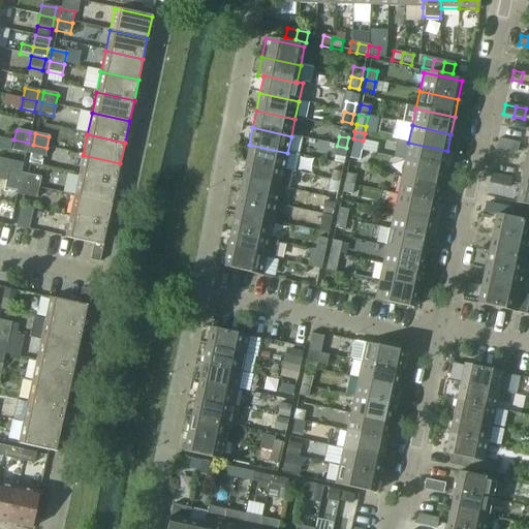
[(363,141),(353,138),(351,149),(361,151),(363,141)]
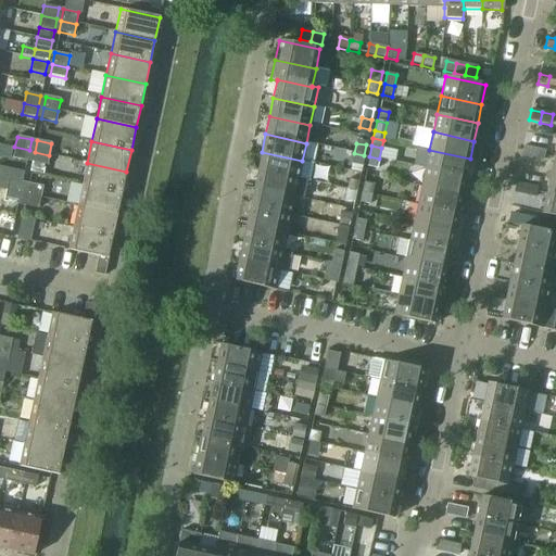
[(29,150),(14,147),(12,159),(27,162),(29,150)]
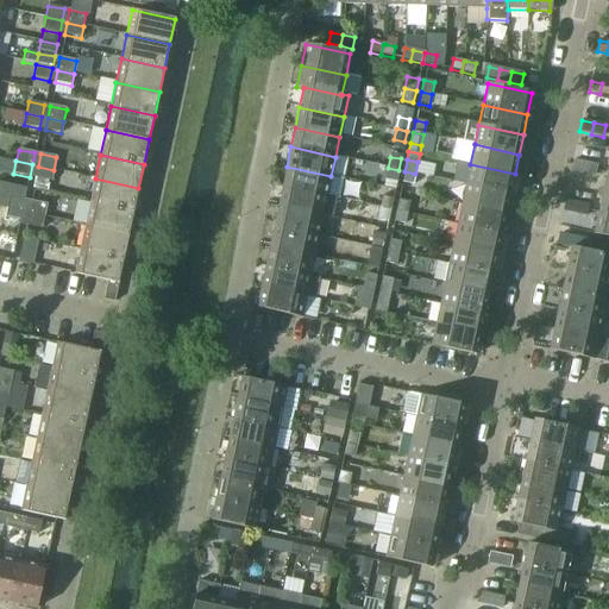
[(571,171),(583,174),(585,163),(573,161),(571,171)]
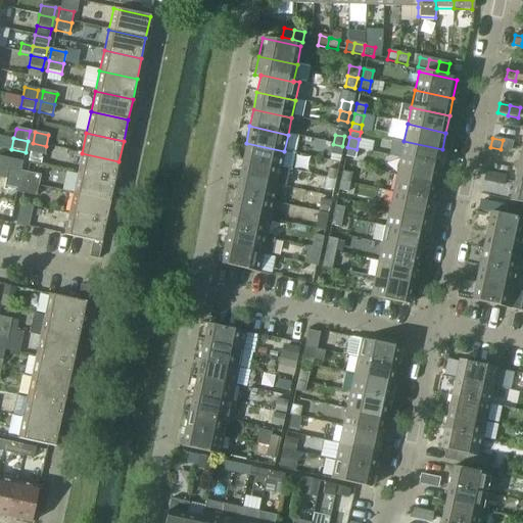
[(513,142),(503,140),(501,149),(511,151),(513,142)]
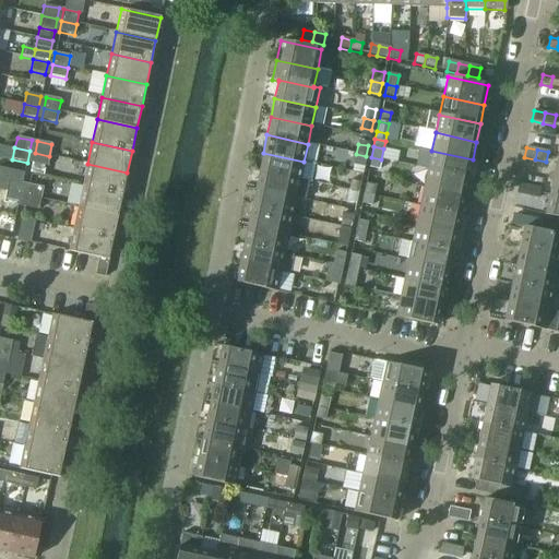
[(473,159),(431,151),(427,169),(468,178),(473,159)]
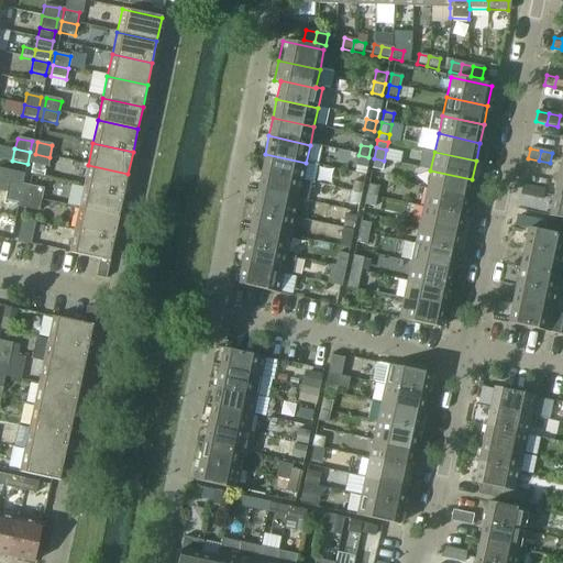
[(47,167),(50,157),(35,154),(30,176),(41,178),(43,167),(47,167)]
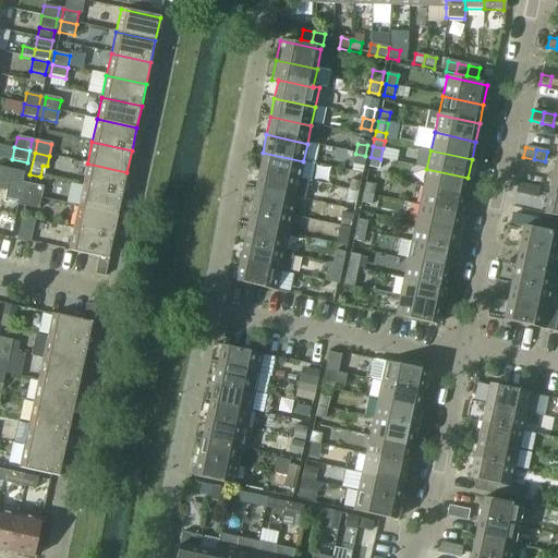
[(300,180),(303,161),(263,153),(258,171),(300,180)]
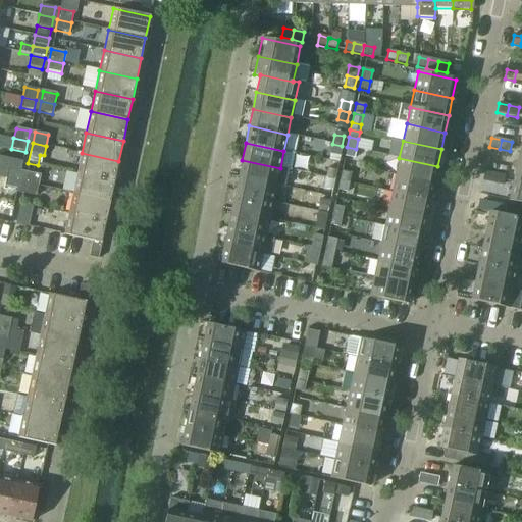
[(342,146),(332,144),(330,154),(340,156),(342,146)]
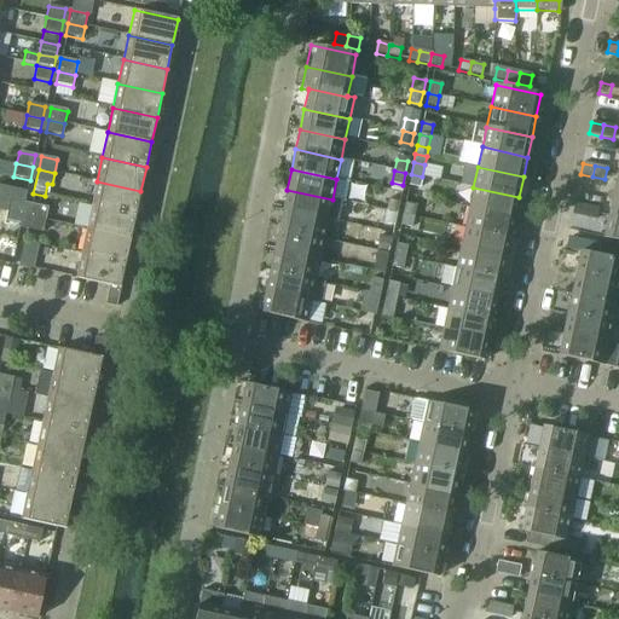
[(422,177),(411,174),(409,186),(420,189),(422,177)]
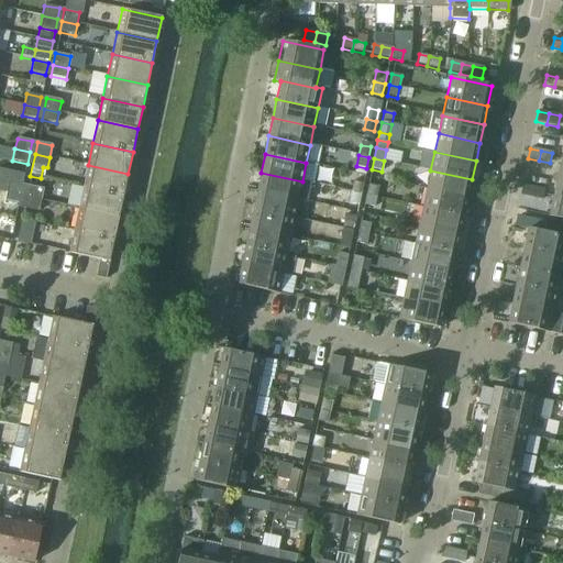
[(128,174),(88,165),(84,187),(123,196),(128,174)]
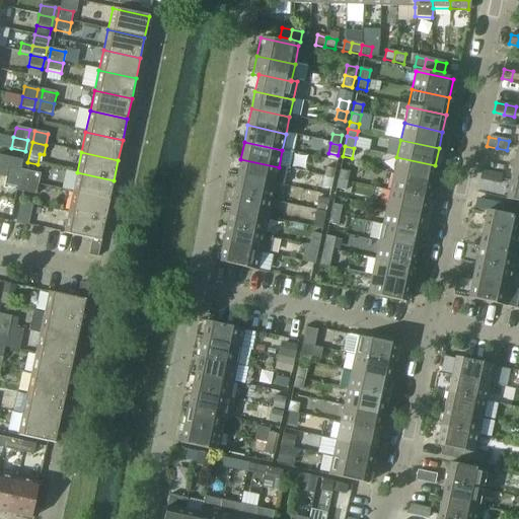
[(435,165),(396,157),(393,174),(431,182),(435,165)]
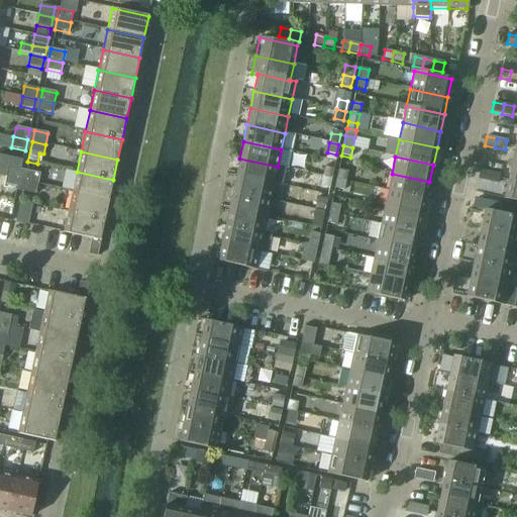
[(285,169),(278,167),(239,159),(235,176),(274,184),(282,186),(285,169)]
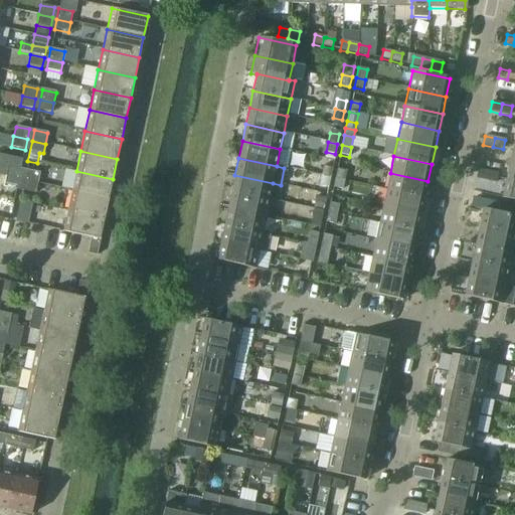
[(37,184),(39,173),(40,168),(37,168),(37,163),(27,161),(23,181),(37,184)]
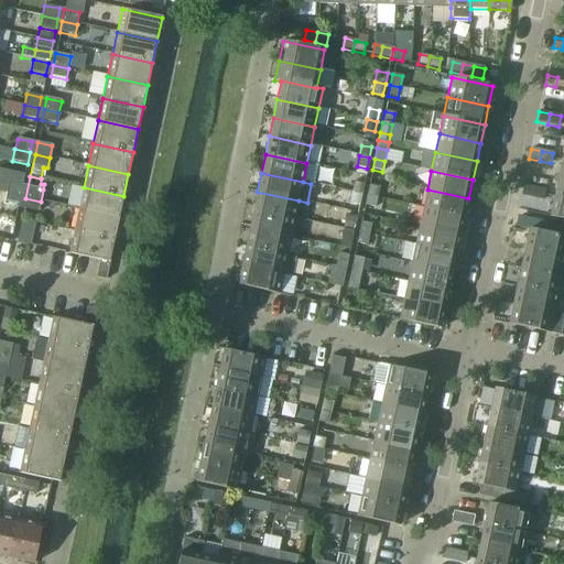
[(563,180),(557,179),(553,197),(563,199),(563,180)]
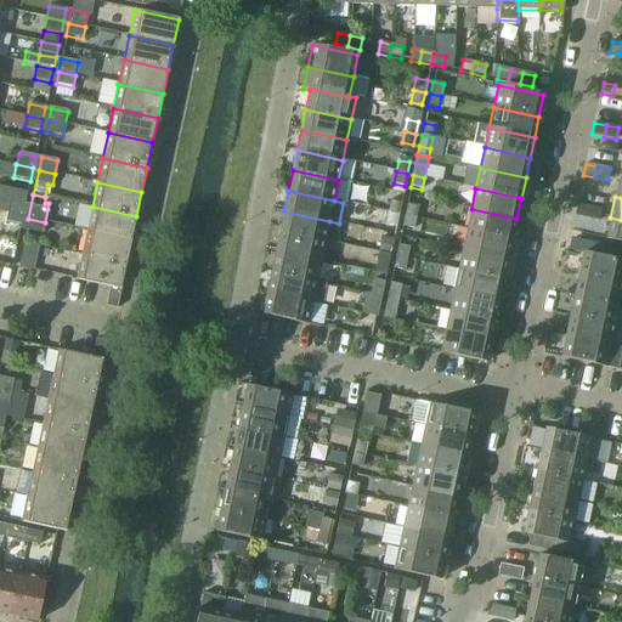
[(9,201),(6,213),(23,216),(26,204),(9,201)]
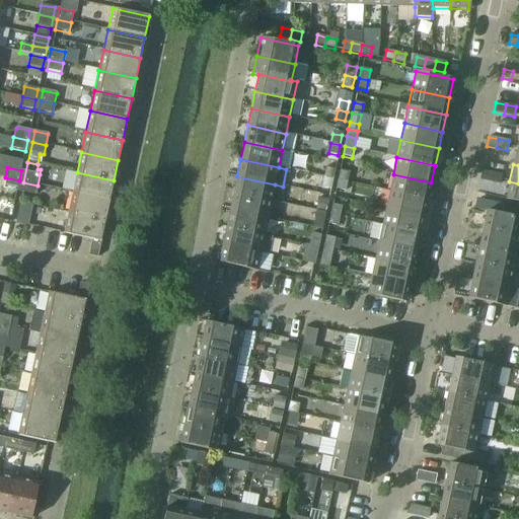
[(325,167),(323,177),(332,179),(335,169),(325,167)]
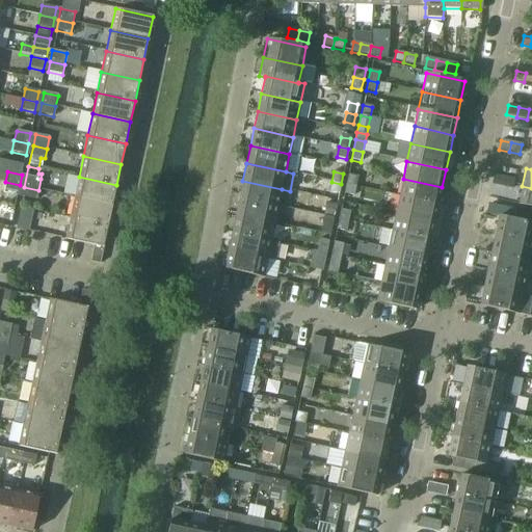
[(357,177),(348,175),(345,185),(355,187),(357,177)]
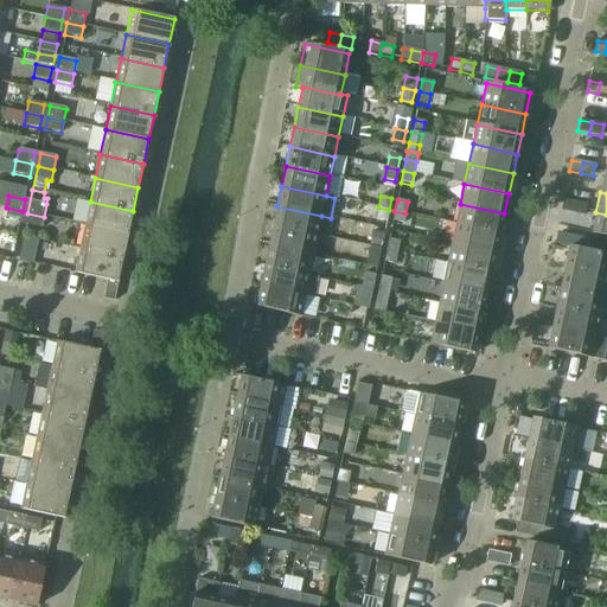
[(575,202),(563,199),(561,211),(573,213),(575,202)]
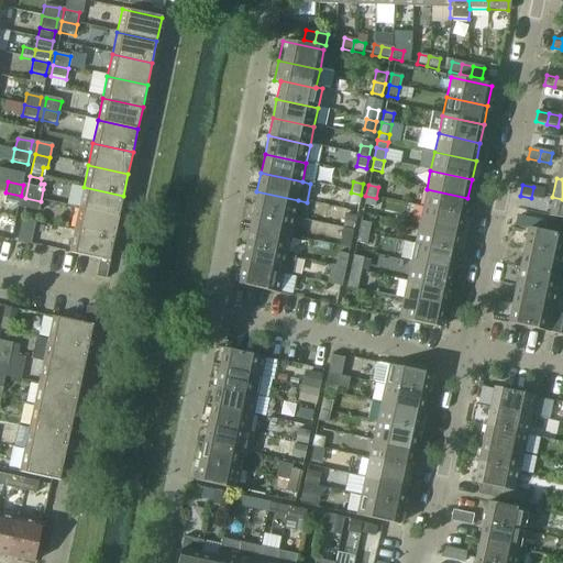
[(123,196),(84,187),(78,209),(119,218),(123,196)]
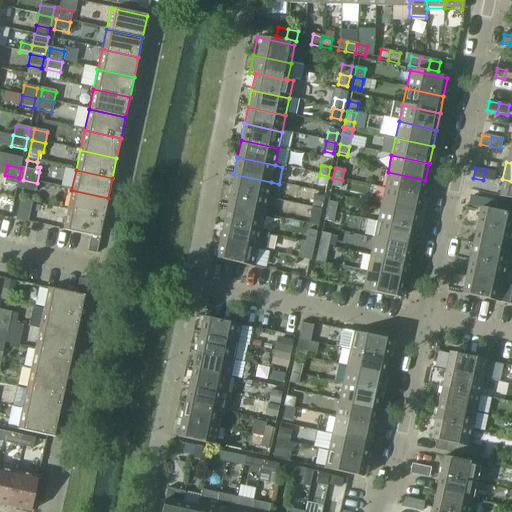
[(494,173),(485,170),(483,180),(492,182),(494,173)]
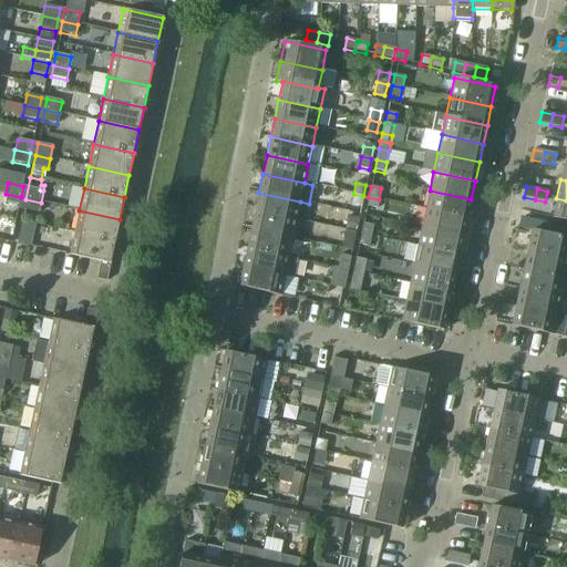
[(471,199),(430,191),(425,209),(467,218),(471,199)]
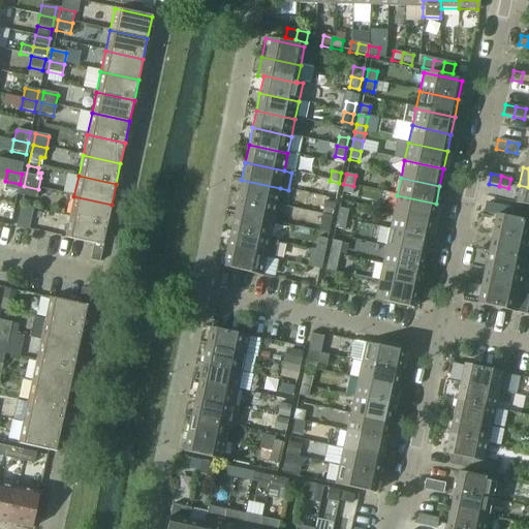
[(276,206),(280,188),(241,180),(238,197),(276,206)]
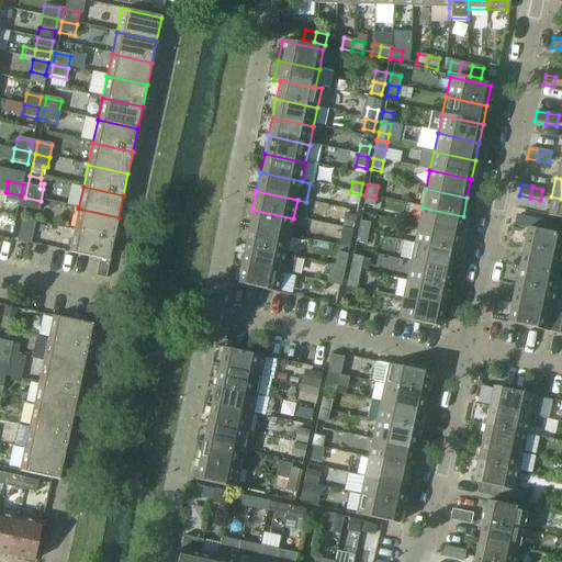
[(21,195),(6,192),(3,204),(19,208),(21,195)]
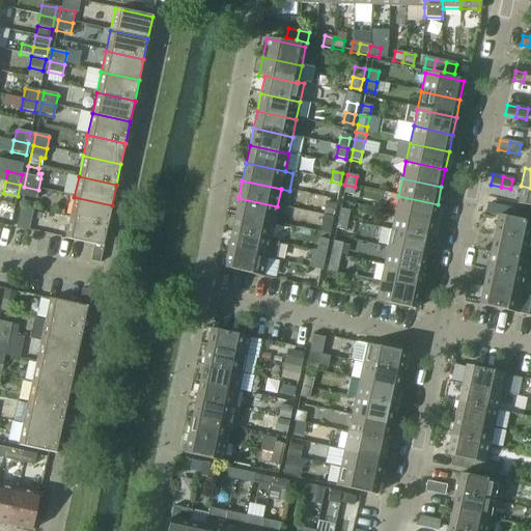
[(340,184),(331,182),(329,192),(338,194),(340,184)]
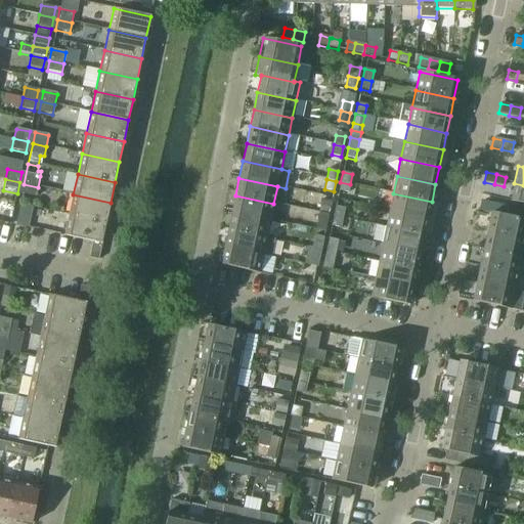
[(350,184),(340,182),(338,191),(348,193),(350,184)]
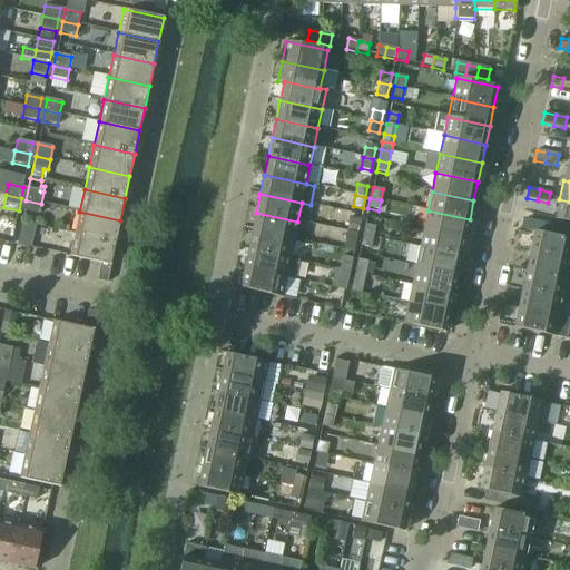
[(569,202),(559,199),(554,219),(569,222),(569,202)]
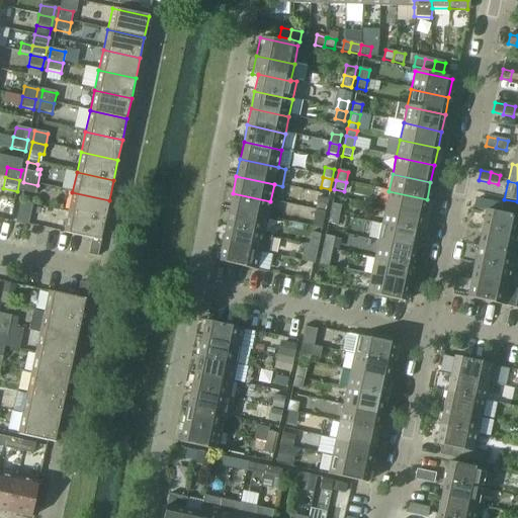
[(37,185),(23,182),(21,192),(35,194),(37,185)]
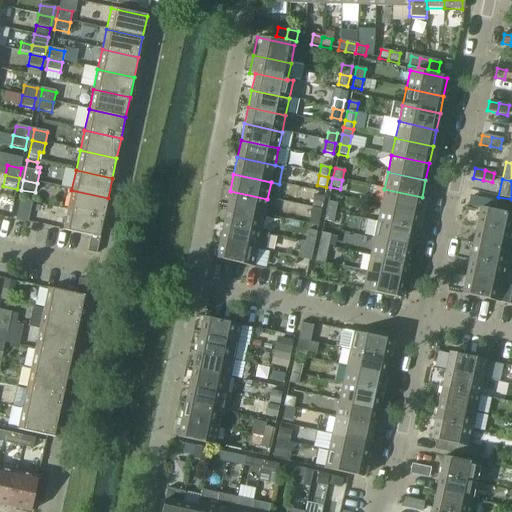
[(321,210),(323,201),(314,199),(315,191),(301,188),(297,205),(312,208),(321,210)]
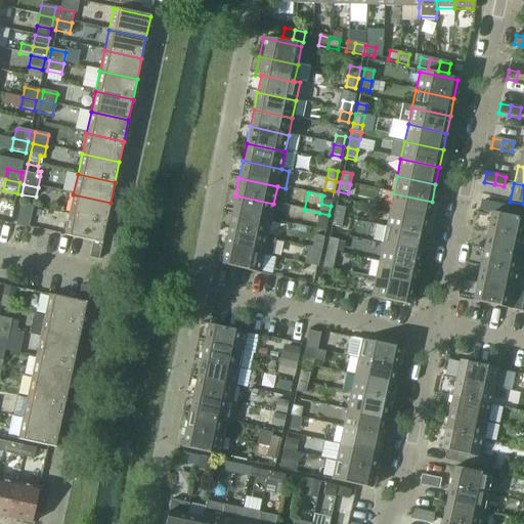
[(432,202),(393,193),(390,211),(428,219),(432,202)]
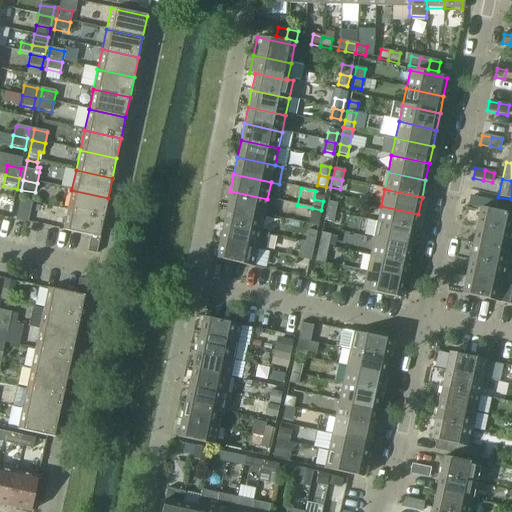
[(108,198),(71,190),(67,210),(104,218),(108,198)]
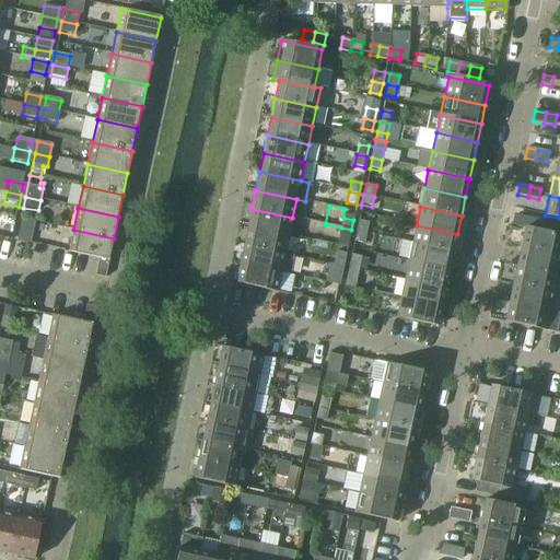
[(292,218),(252,209),(247,226),(289,236),(292,218)]
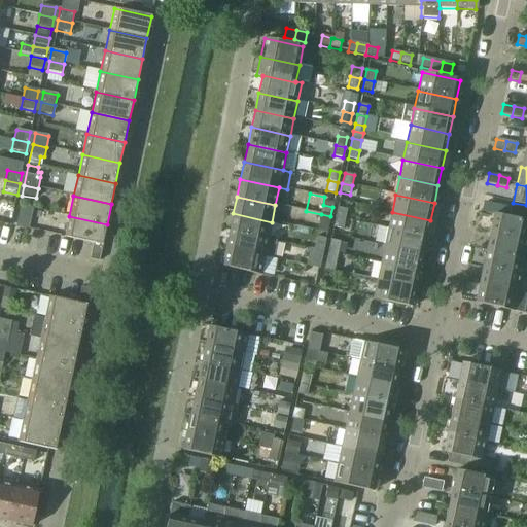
[(12,219),(15,204),(5,202),(2,216),(12,219)]
